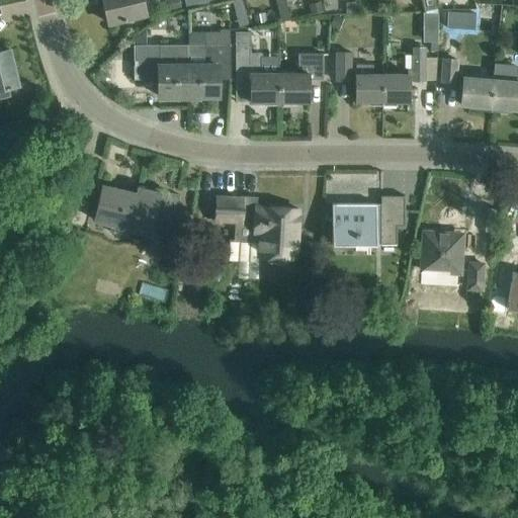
[(143,0),(102,0),(108,23),(146,14),(143,0)]
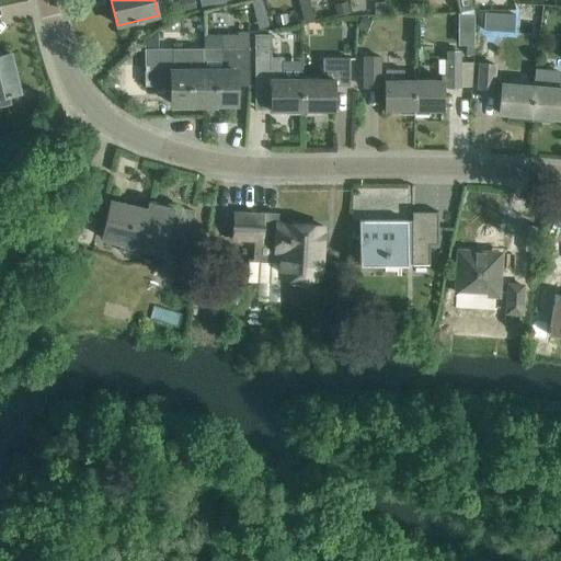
[(216,7),(214,0),(199,0),(203,10),(216,7)]
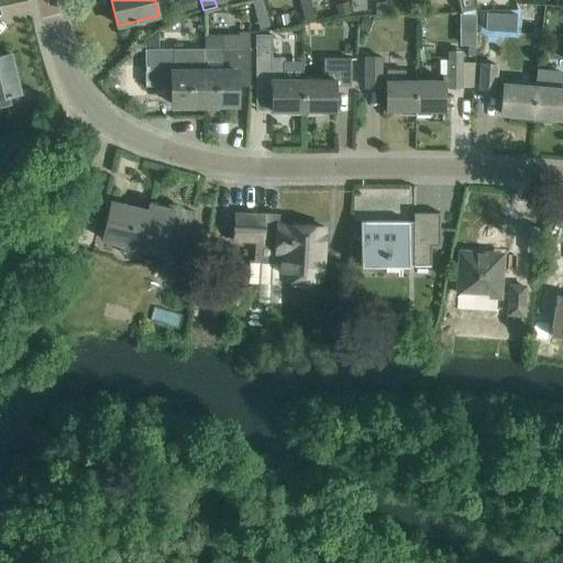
[(317,22),(312,6),(310,0),(301,0),(302,3),(307,24),(317,22)]
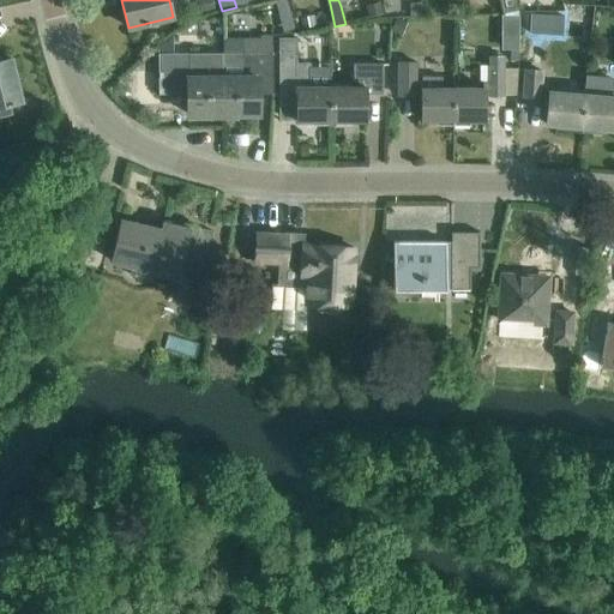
[(515,0),(500,0),(504,14),(518,11),(515,0)]
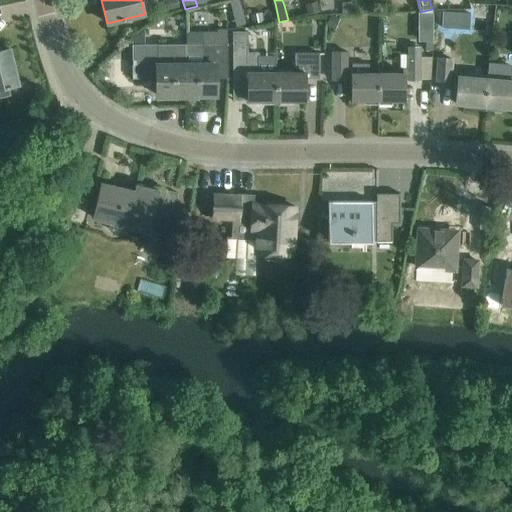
[(260,103),(276,103),(277,72),(258,72),(258,53),(247,53),(247,32),(233,32),(233,78),(248,78),(248,100),(260,100),(260,103)]
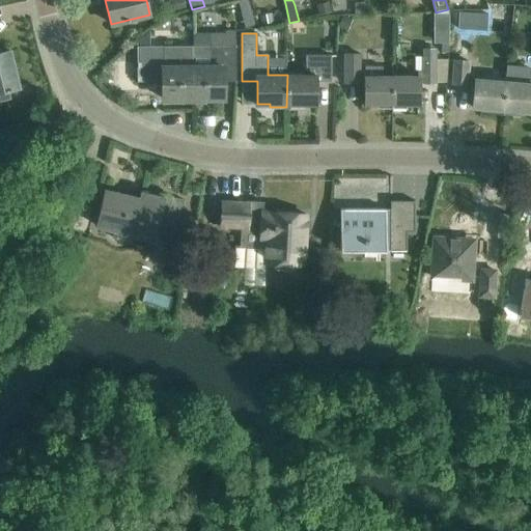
[(193,98),(193,66),(175,66),(175,46),(150,46),(150,38),(139,38),(139,52),(149,52),(149,81),(162,81),(163,98),(193,98)]
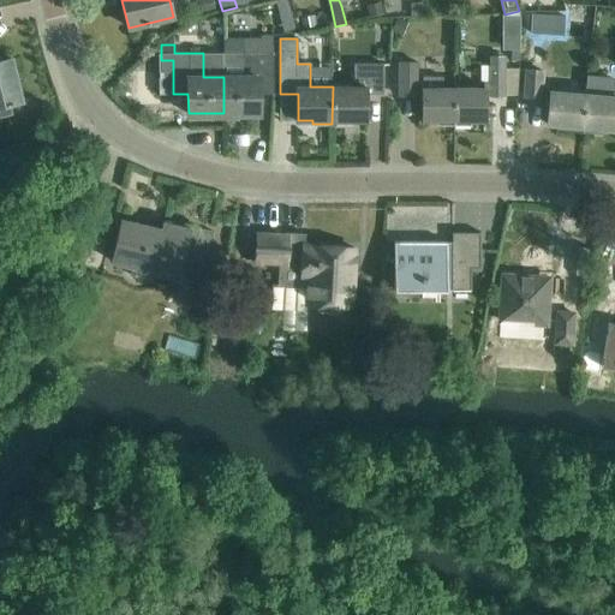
[(224,54),(224,77),(224,113),(261,113),(260,82),(274,82),(274,53),(245,53),(245,54),(224,54)]
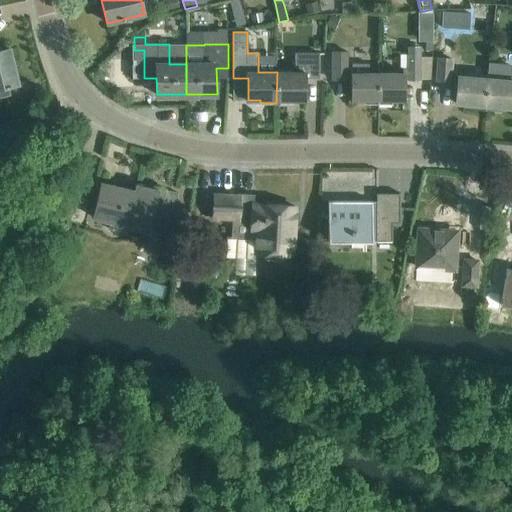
[(378,73),(378,104),(391,104),(391,99),(403,99),(404,80),(422,80),(422,46),(408,46),(408,69),(402,69),(402,73),(378,73)]
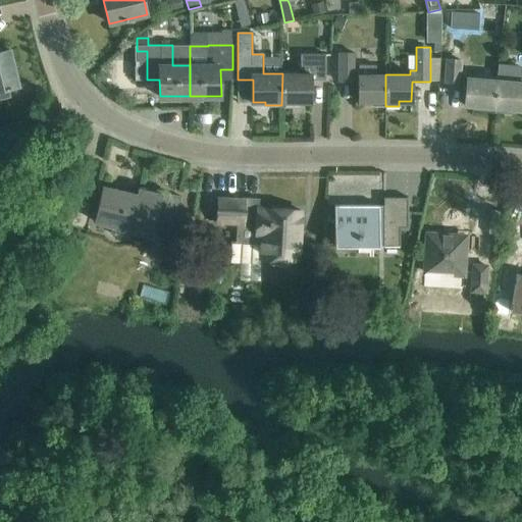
[(12,86),(18,85),(10,49),(0,50),(0,97),(9,95),(7,88),(12,87),(12,86)]
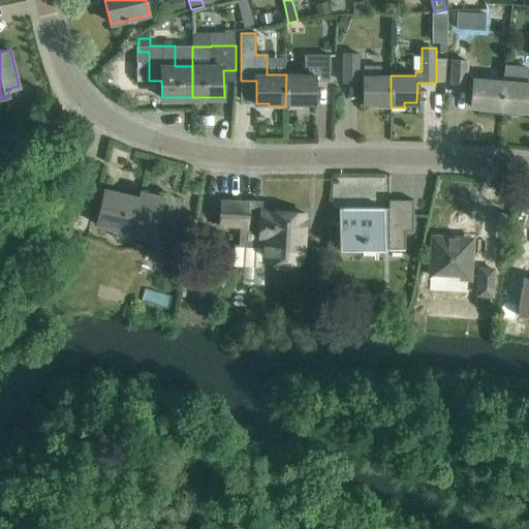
[(286,74),(285,106),(302,106),(302,102),(315,102),(315,81),(330,81),(330,54),(305,54),(305,74),(286,74)]
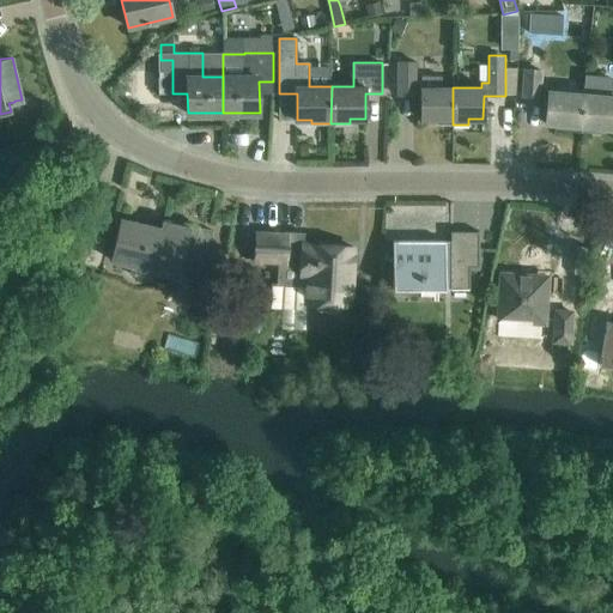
[(437,125),(453,125),(453,87),(442,87),(442,77),(422,76),(422,82),(417,82),(417,62),(399,62),(398,95),(423,95),(423,119),(437,119),(437,125)]
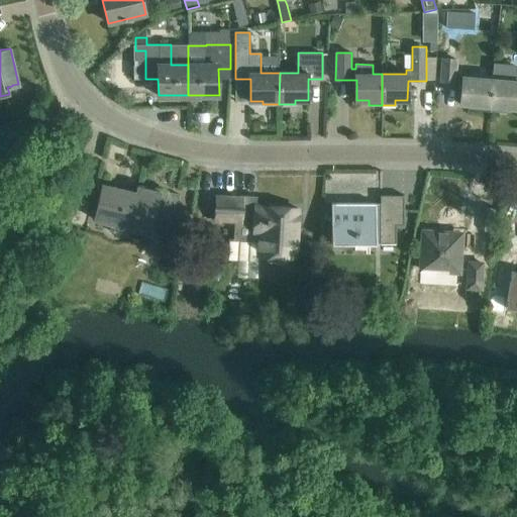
[(458,104),(489,107),(492,80),(463,78),(463,73),(453,72),(454,60),(440,59),(438,81),(460,83),(458,104)]
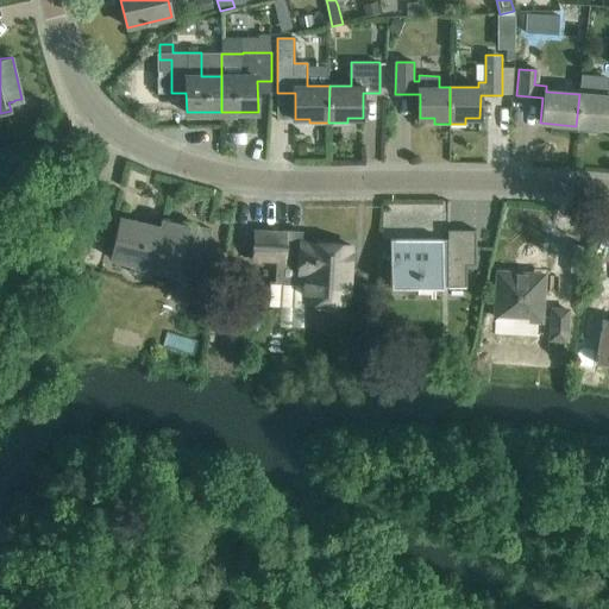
[(608,96),(579,94),(576,126),(608,129),(608,96)]
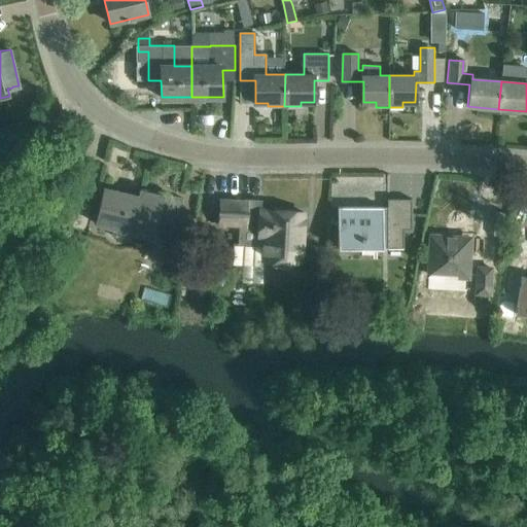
[(104,187),(95,222),(111,227),(111,229),(111,232),(113,235),(115,237),(118,239),(123,239),(126,238),(129,235),(130,232),(152,238),(155,223),(163,224),(164,223),(166,213),(177,216),(181,199),(170,196),(170,195),(154,190),(153,194),(141,190),(139,197),(104,187)]
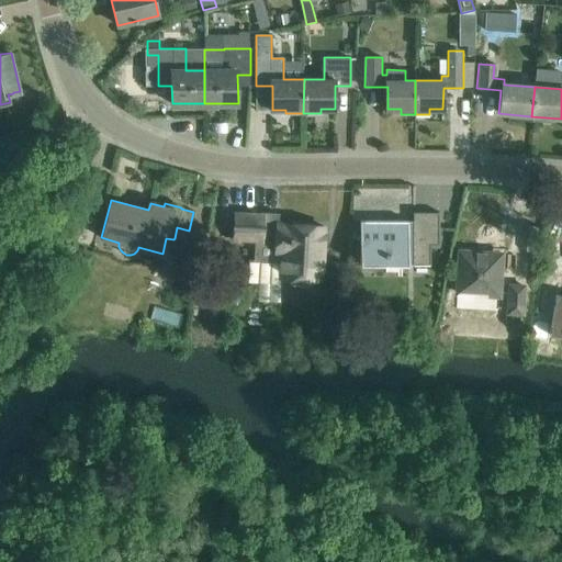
[(359,220),(360,263),(430,262),(430,243),(439,243),(438,210),(412,210),(412,218),(359,220)]
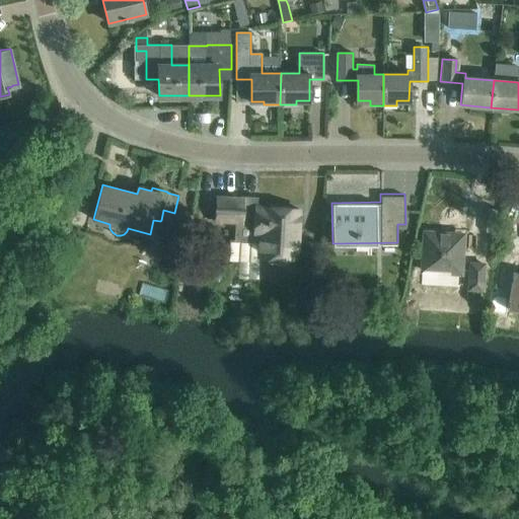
[(217,197),(215,222),(235,223),(235,240),(228,239),(227,261),(253,262),(254,256),(260,256),(295,257),(297,210),(255,208),(256,199),(217,197)]
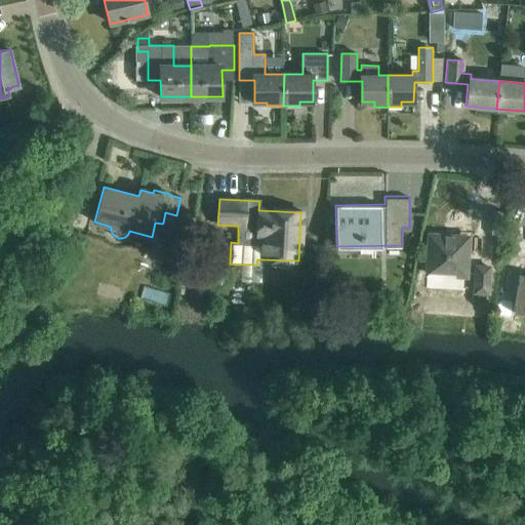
[(466,275),(469,241),(448,239),(448,235),(430,234),(427,272),(431,272),(431,275),(443,276),(443,274),(466,275)]
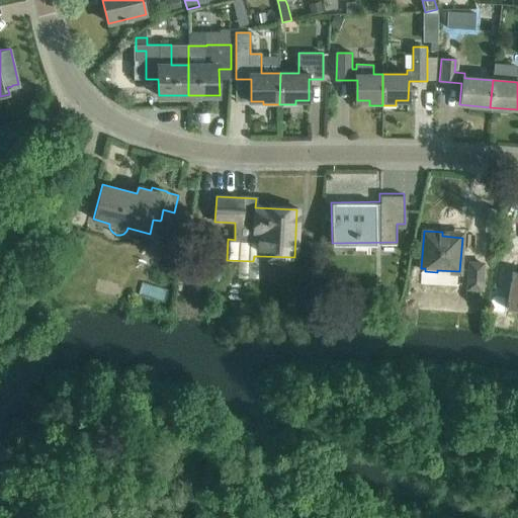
[(470,262),(468,287),(482,288),(483,263),(470,262)]
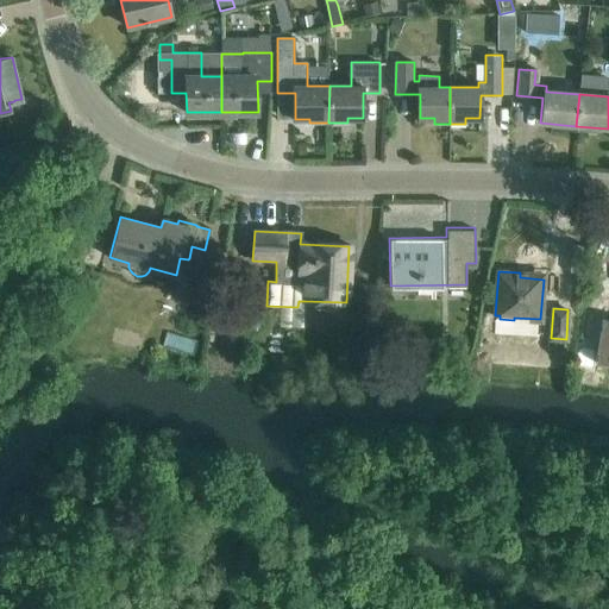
[(608,320),(603,320),(596,362),(608,363),(608,320)]
